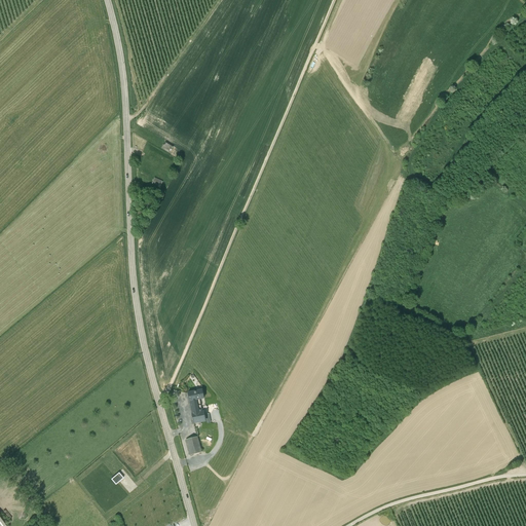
[(170,153),(174,147),(165,142),(161,148),(170,153)]
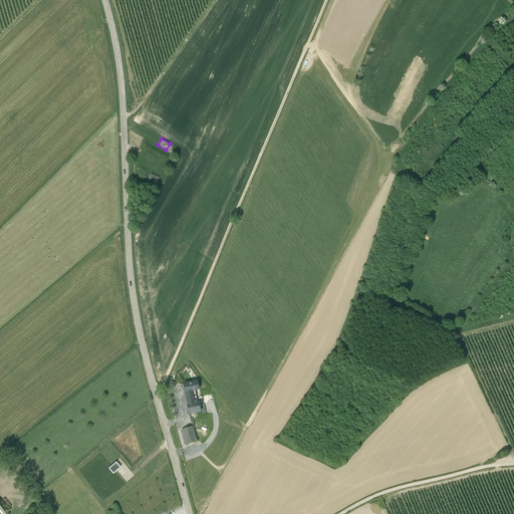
[(198,380),(184,383),(186,392),(188,405),(189,412),(201,410),(200,402),(203,398),(201,397),(198,380)]
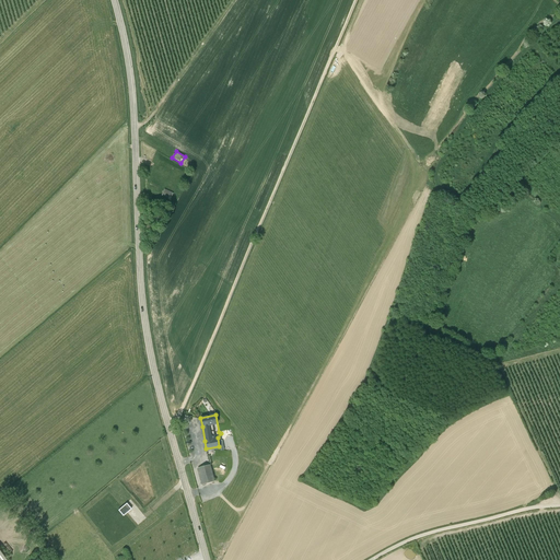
[(202,485),(214,481),(210,465),(198,468),(200,476),(202,485)]
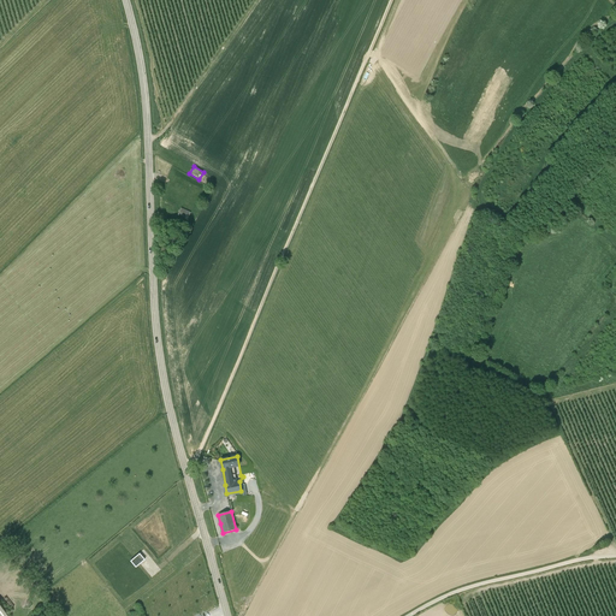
[(138,554),(130,561),(135,568),(143,561),(138,554)]
